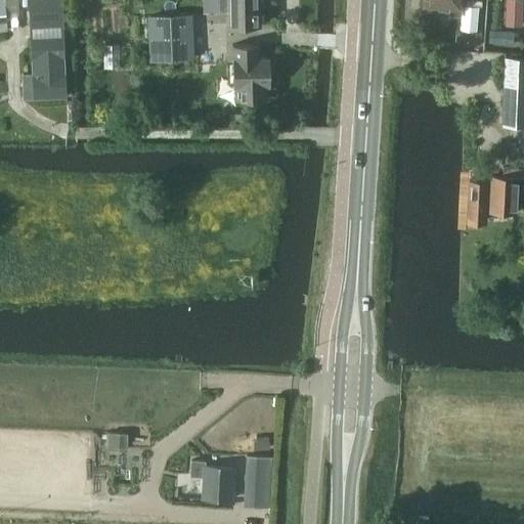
[(29,0),(33,98),(66,97),(61,0),(29,0)]
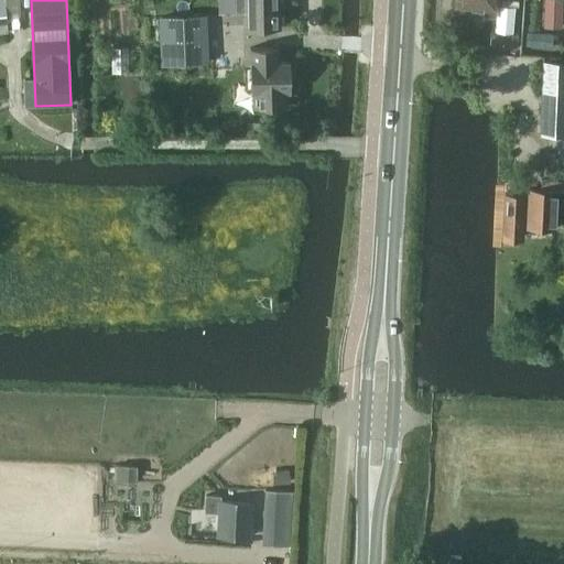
[(238,0),(239,13),(247,13),(248,30),(281,28),(279,0),(238,0)]
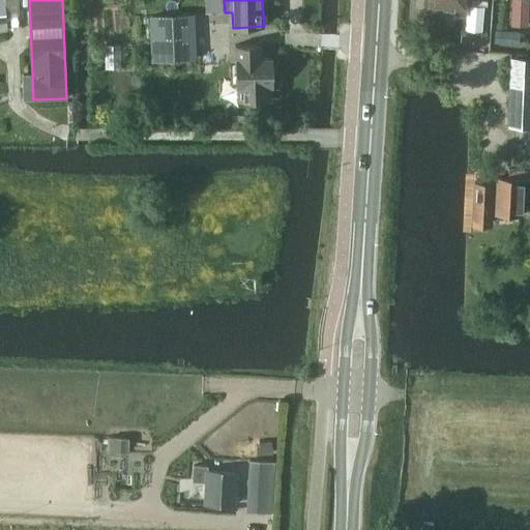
[(432,0),(432,7),(449,8),(449,15),(467,16),(467,0),(432,0)]
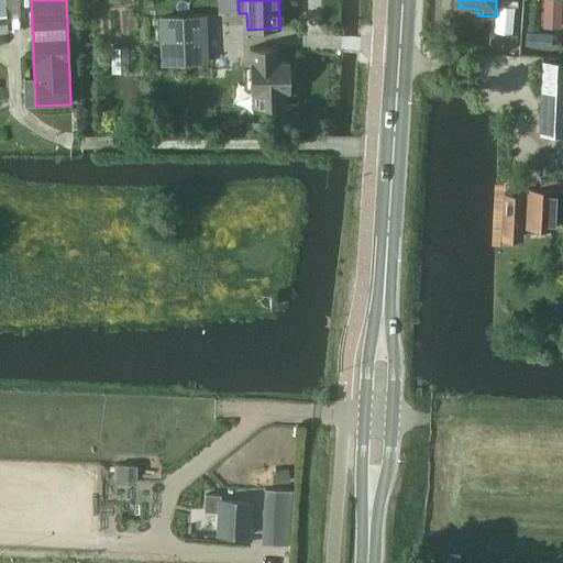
[(562,0),(542,0),(541,28),(562,29),(562,0)]
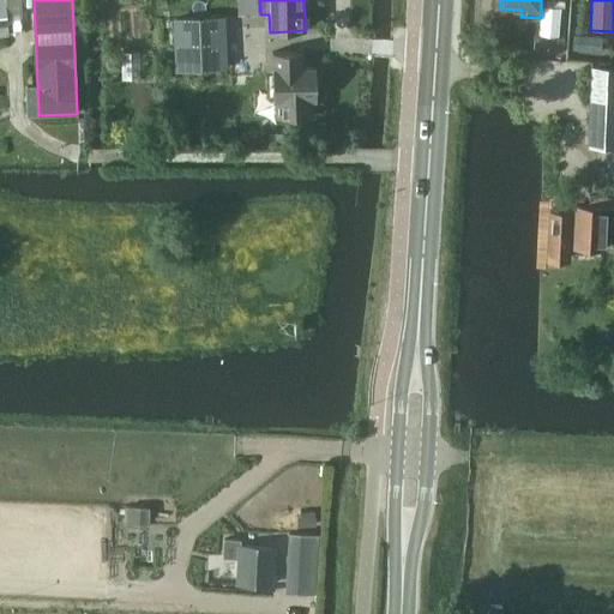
[(227,16),(173,18),(175,72),(229,70),(227,16)]
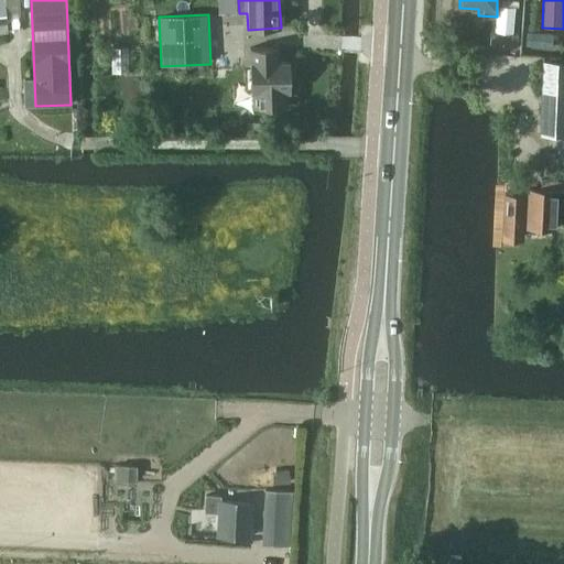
[(501,33),(500,51),(514,52),(516,34),(501,33)]
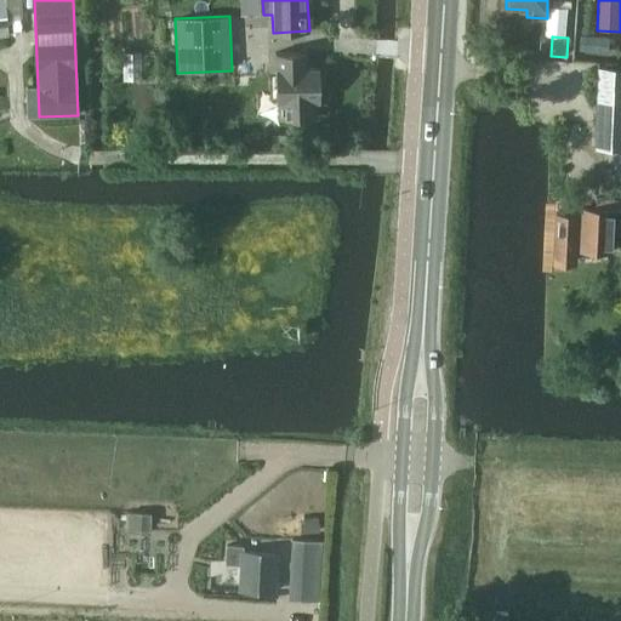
[(302,69),(301,53),(274,55),(277,103),(280,103),(280,119),(318,118),(317,101),(320,101),(319,68),(302,69)]
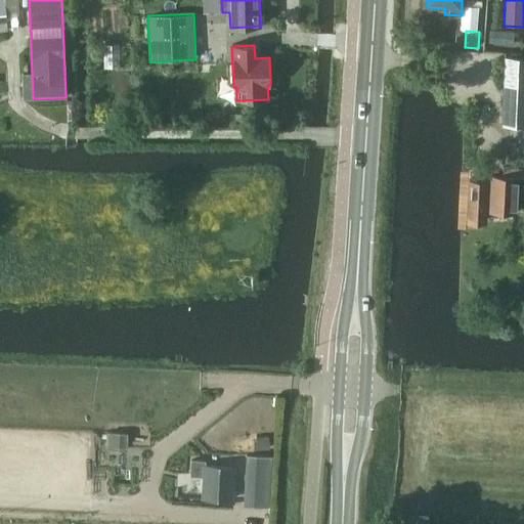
[(523,59),(507,59),(504,124),(523,124),(523,59)]
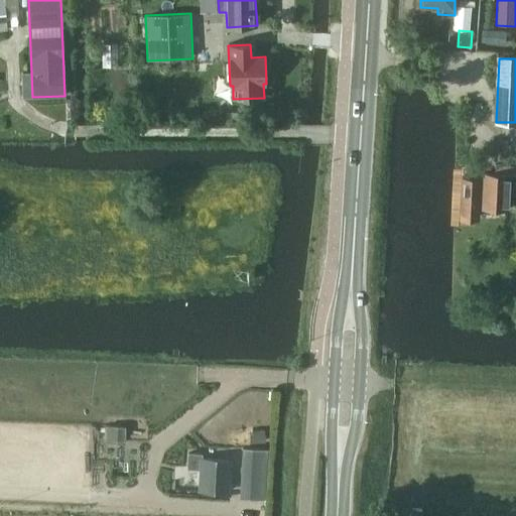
[(508,209),(509,175),(483,174),(483,178),(466,177),(462,177),(461,218),(464,218),(479,218),(479,208),(508,209)]
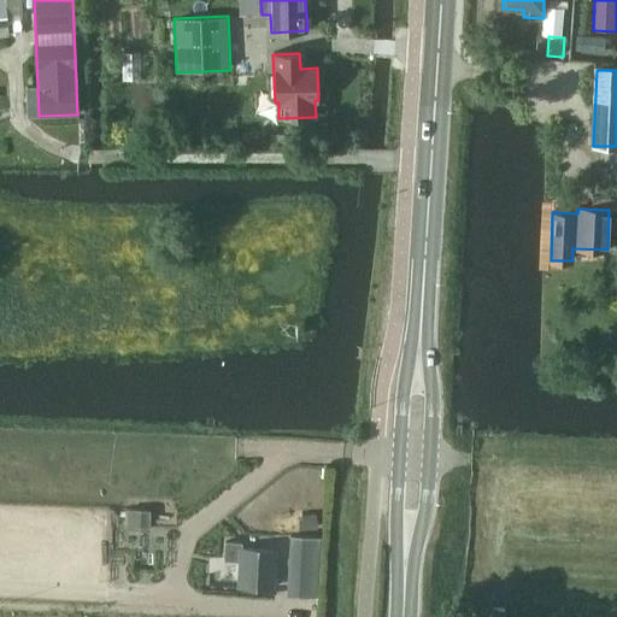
[(139,527),(139,510),(125,510),(125,526),(139,527)]
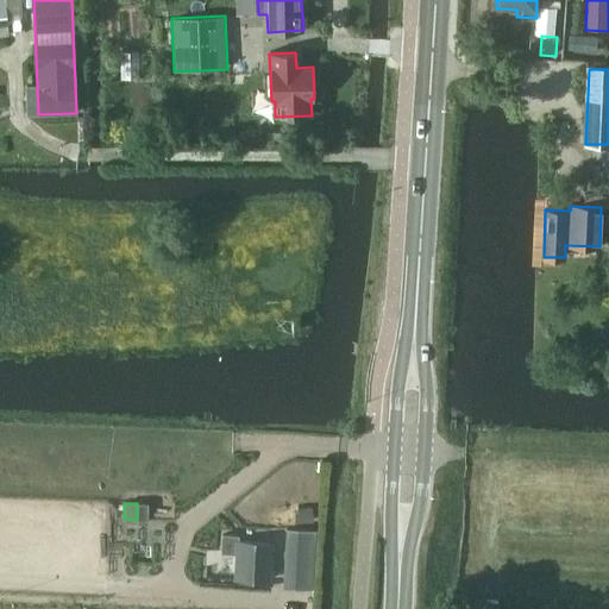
[(312,507),(302,506),(301,520),(312,521),(312,507)]
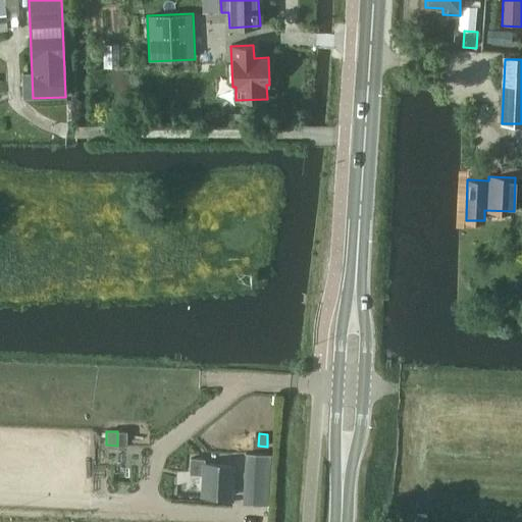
[(245,454),(242,503),(268,505),(271,455),(245,454)]
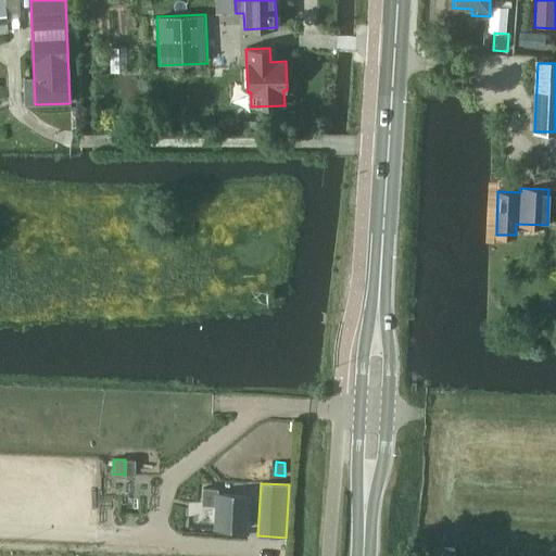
[(202,488),(202,504),(213,505),(212,529),(247,531),(249,494),(218,492),(218,488),(202,488)]
